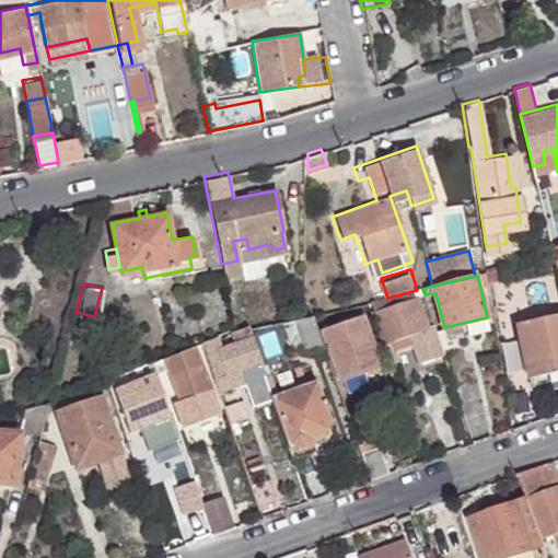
[(410,335),(427,329),(417,300),(374,313),(385,343),(394,339),(410,335)]
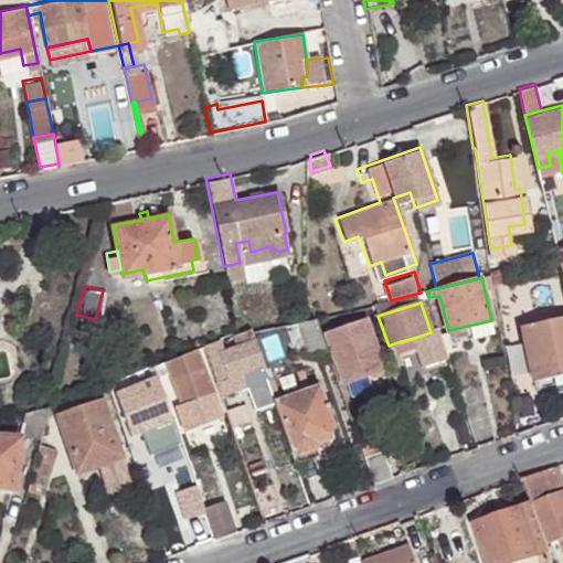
[(325,350),(312,316),(304,318),(293,320),(305,358),(325,350)]
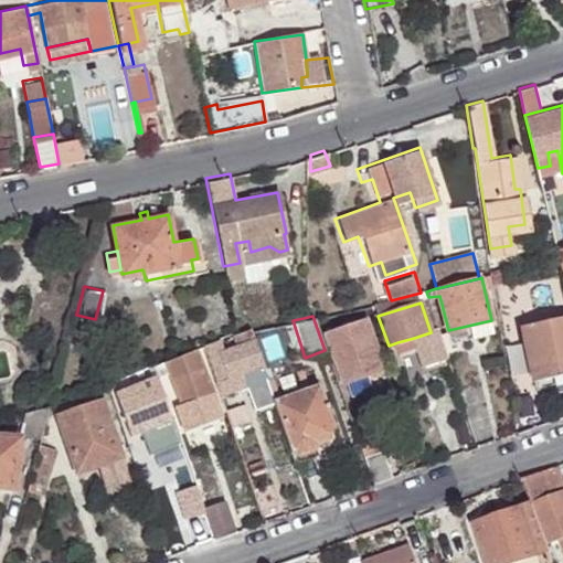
[(363,375),(383,369),(365,318),(322,331),(340,382),(342,381),(363,375)]
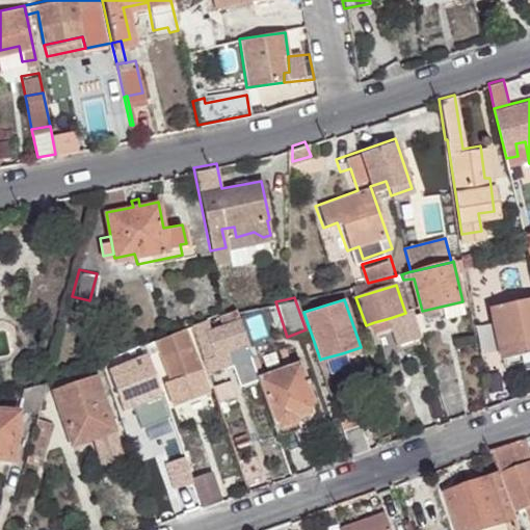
[(521,362),(529,360),(529,299),(492,307),(500,358),(519,354),(521,362)]
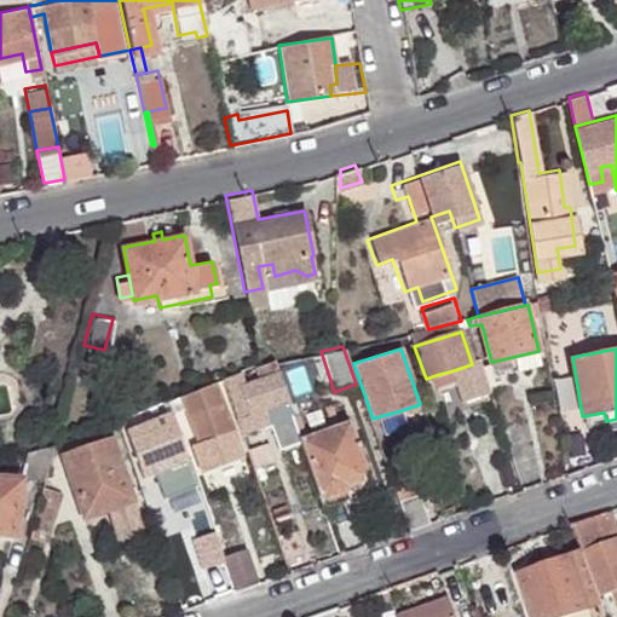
[(491,362),(495,375),(542,363),(538,351),(491,362)]
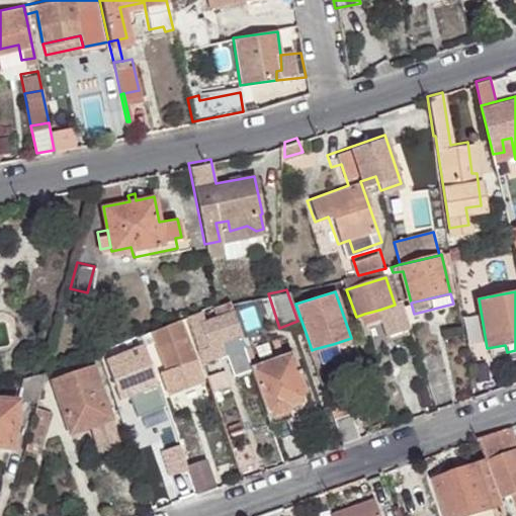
[(233,372),(250,366),(227,301),(212,307),(216,315),(202,320),(199,312),(185,318),(201,362),(226,353),(233,372)]
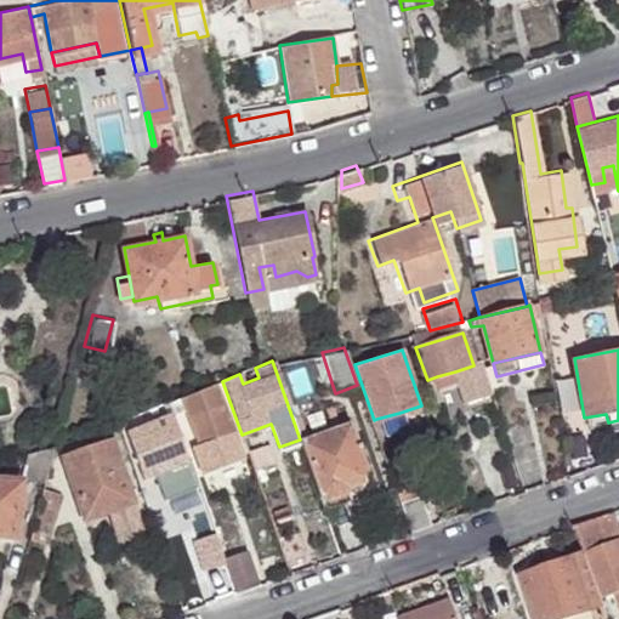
[(455,372),(466,402),(493,393),(492,390),(488,379),(483,363),(473,365),(455,372)]
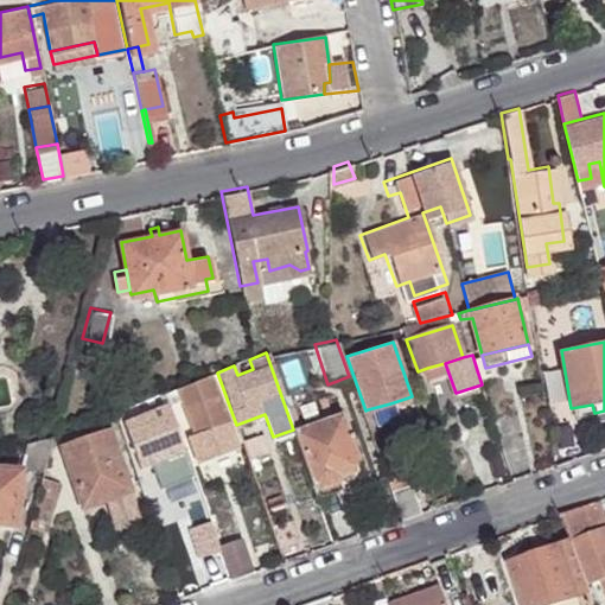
[(421,395),(434,389),(427,368),(418,371),(413,373),(421,395)]
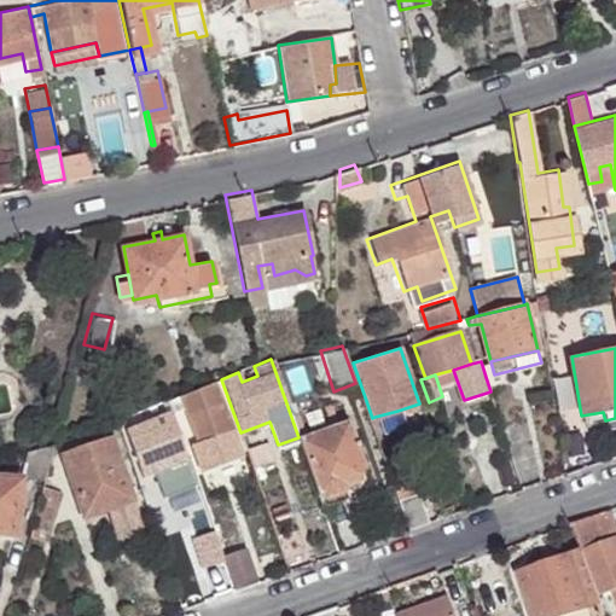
[(494,375),(486,377),(489,388),(498,387),(494,375)]
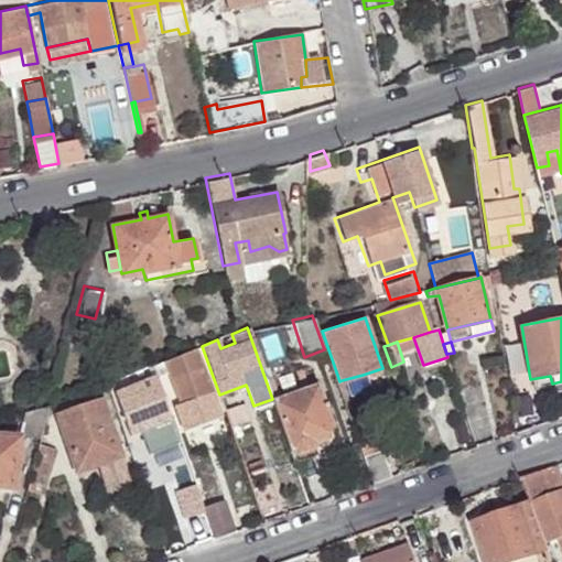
[(152,366),(159,382),(164,380),(163,375),(166,374),(179,404),(211,391),(194,349),(152,366)]
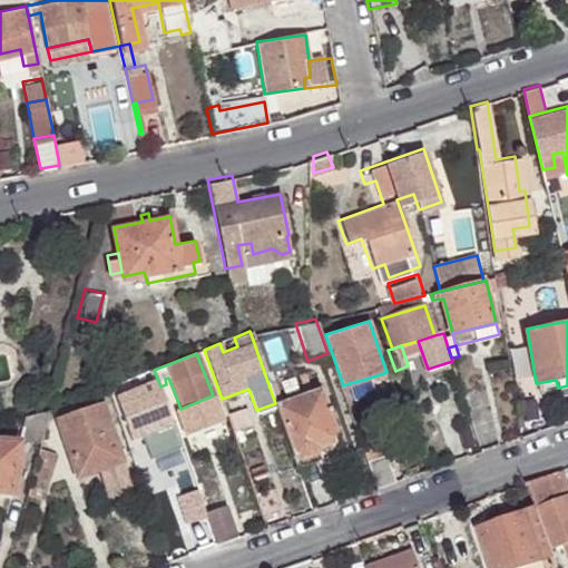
[(129,437),(168,422),(153,378),(114,392),(129,437)]
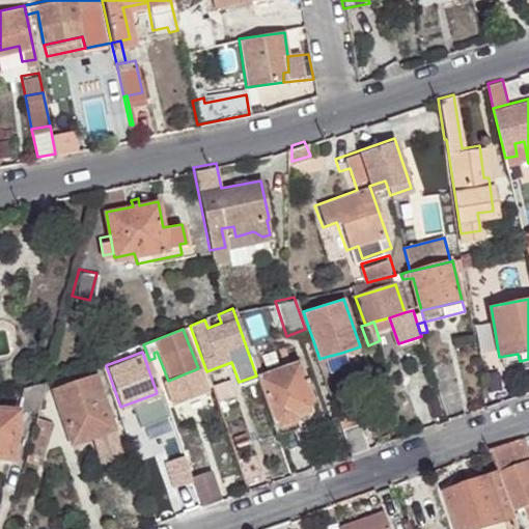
[(326,369),(345,362),(341,353),(322,358),(326,369)]
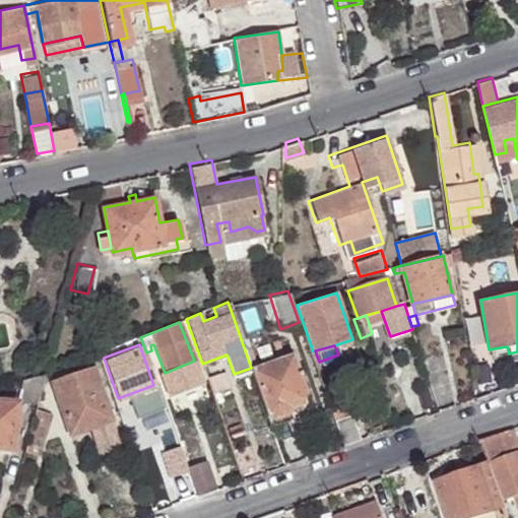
[(292,354),(251,368),(267,414),(286,407),(290,417),(303,413),(306,410),(308,408),(308,404),(307,399),(292,354)]
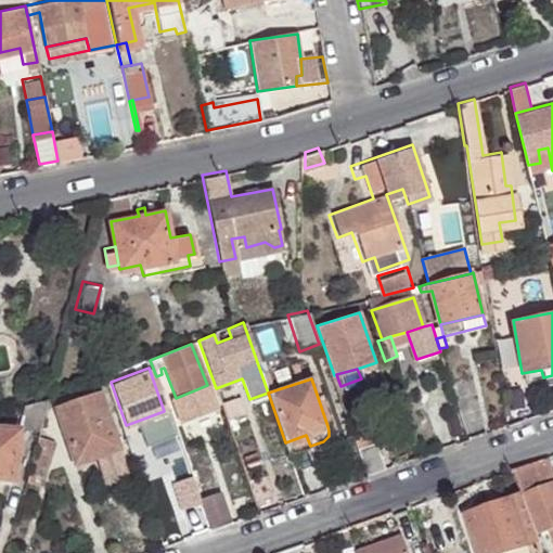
[(72,462),(116,446),(97,389),(52,408),(72,462)]
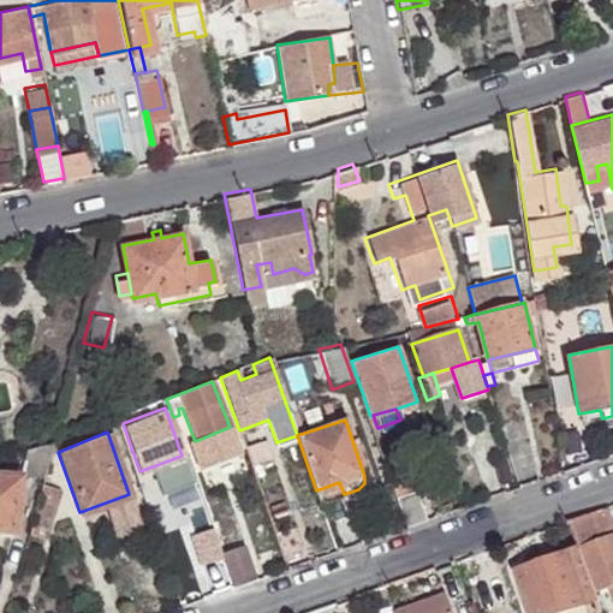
[(415,488),(406,463),(385,471),(393,495),(415,488)]
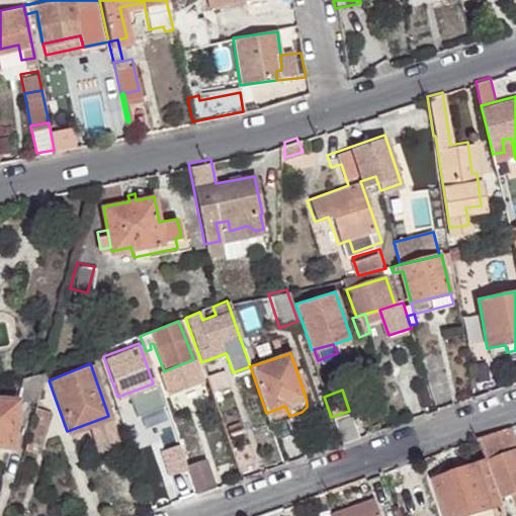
[(0,444),(10,446),(16,396),(0,394),(0,444)]
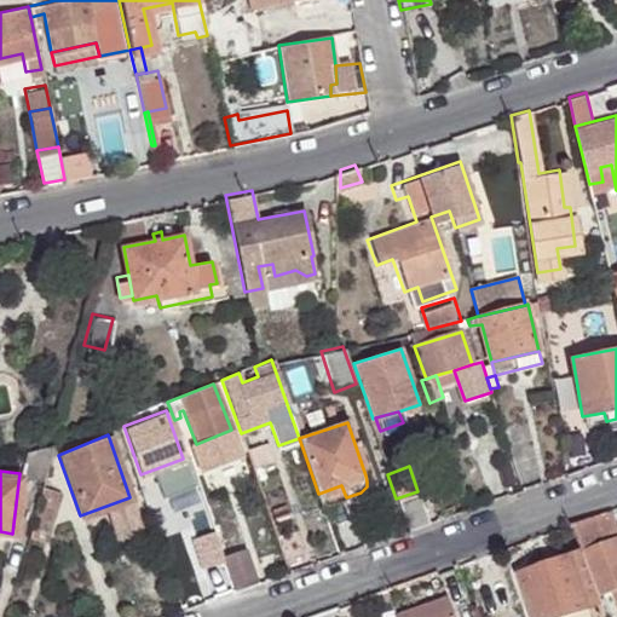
[(39,507),(50,511),(57,485),(45,483),(39,507)]
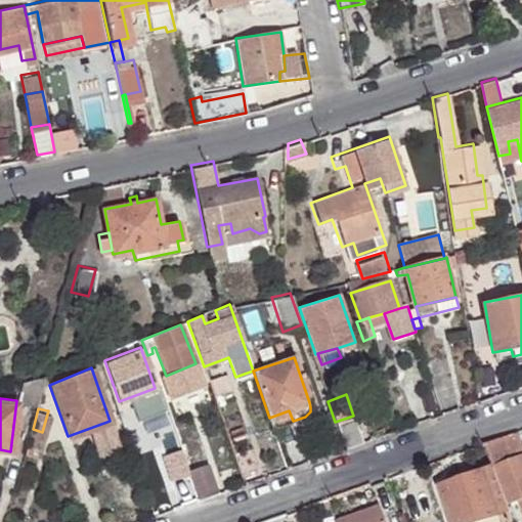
[(139,427),(133,410),(118,416),(124,432),(139,427)]
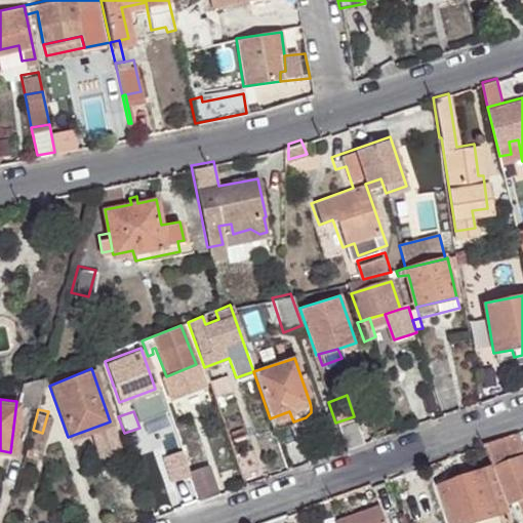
[(335,423),(345,448),(362,441),(354,416),(335,423)]
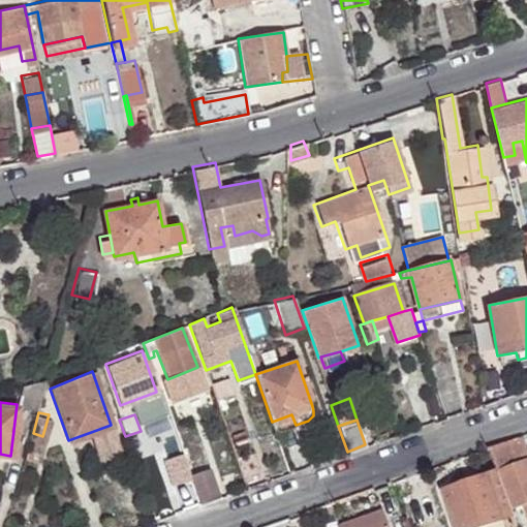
[(35,463),(42,436),(33,433),(26,460),(35,463)]
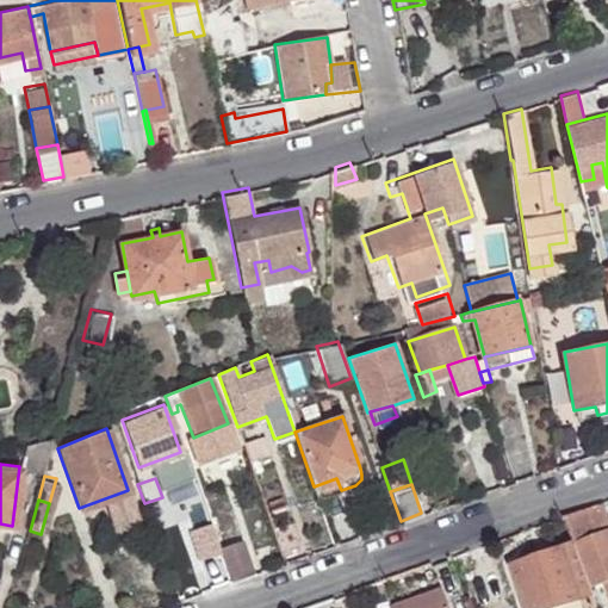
[(607,527),(599,502),(563,515),(572,541),(588,585),(607,578),(607,527)]
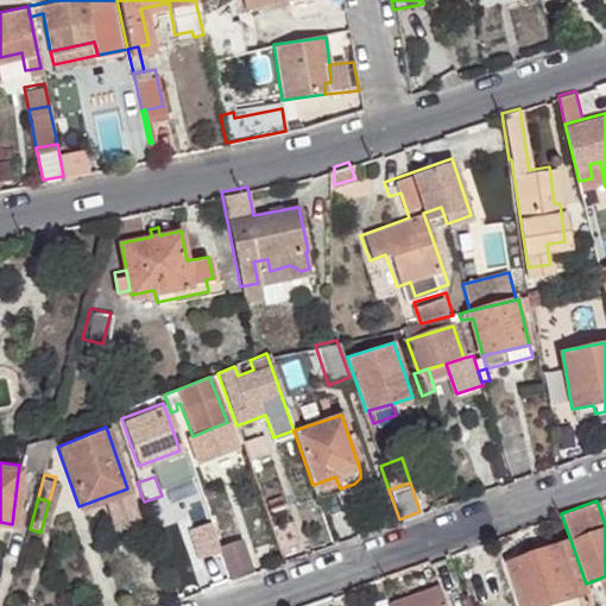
[(209,519),(187,528),(197,556),(220,548),(219,544),(209,519)]
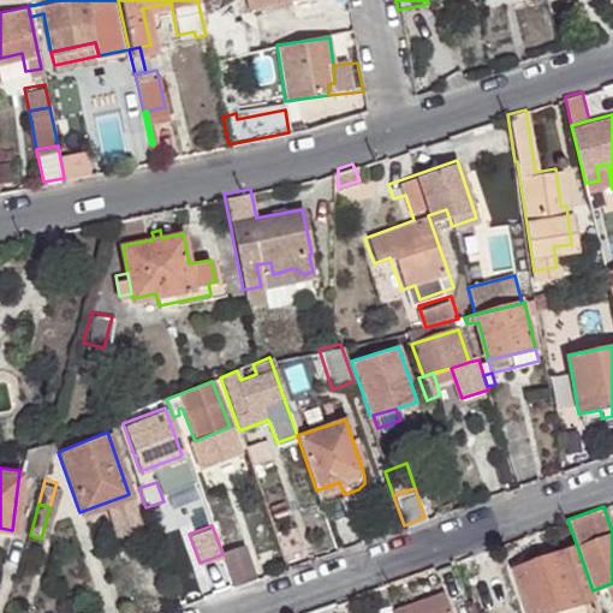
[(222,554),(233,584),(255,577),(243,543),(221,551),(222,554)]
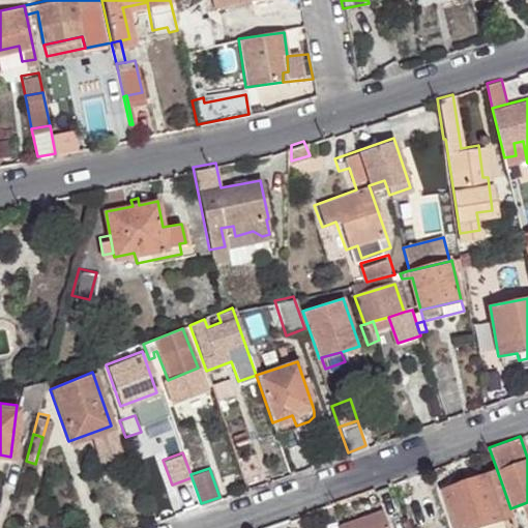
[(517,527),(510,508),(497,470),(442,489),(457,527),(517,527)]
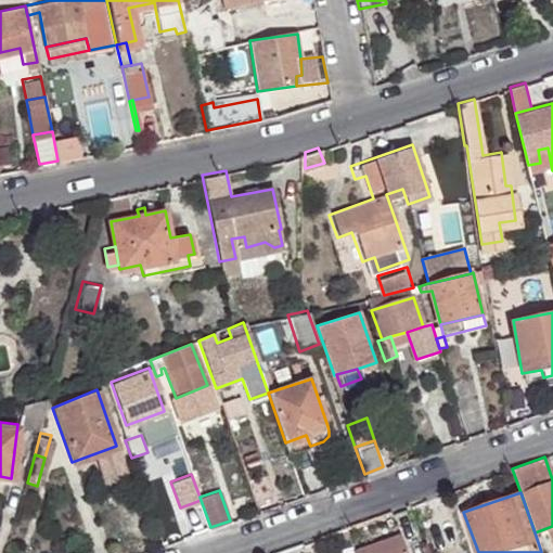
[(425,542),(429,552),(450,552),(460,549),(452,531),(425,542)]
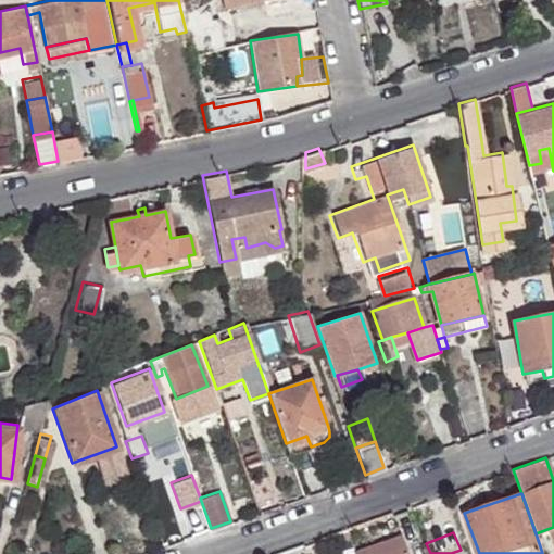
[(412,553),(405,533),(355,552),(356,553),(412,553)]
